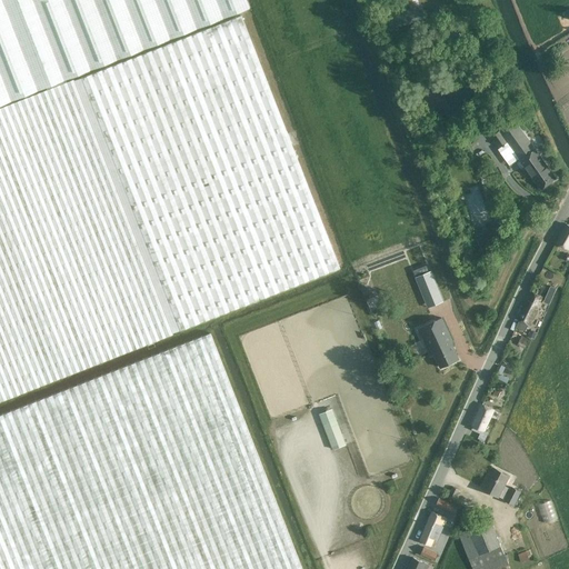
[(0,0),(0,105),(250,8),(247,0),(0,0)]
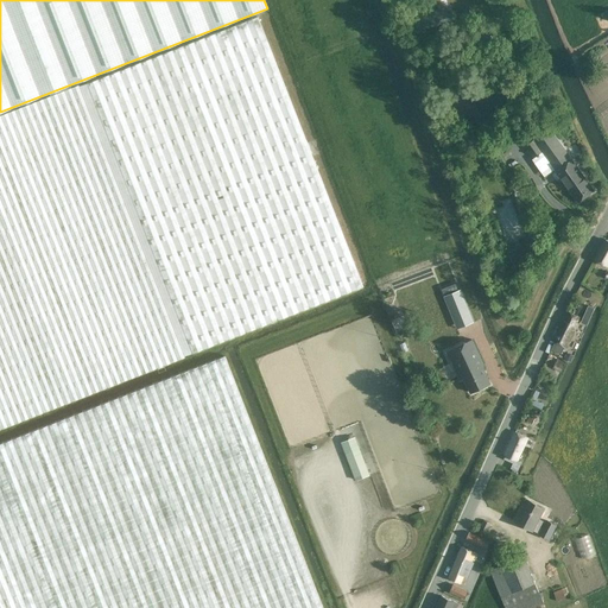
[(0,429),(363,289),(258,16),(88,82),(80,87),(78,84),(78,86),(0,115),(0,429)]
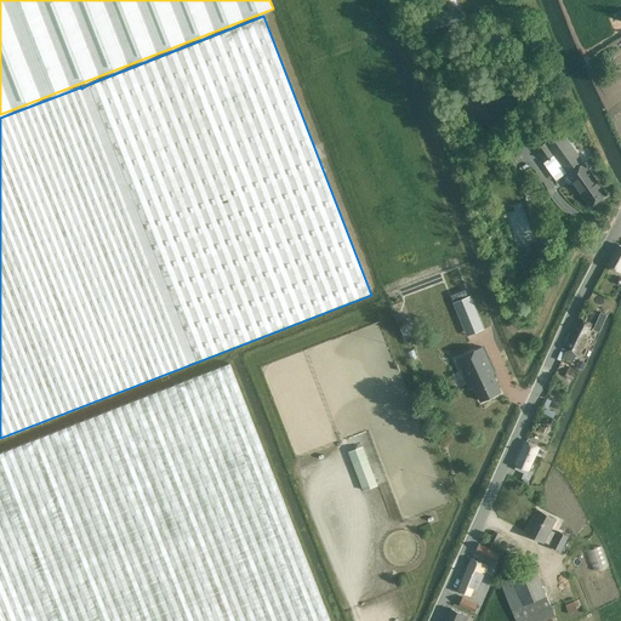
[(546,143),(536,149),(546,161),(554,155),(569,176),(591,206),(608,194),(585,164),(564,135),(548,146),(546,143)]
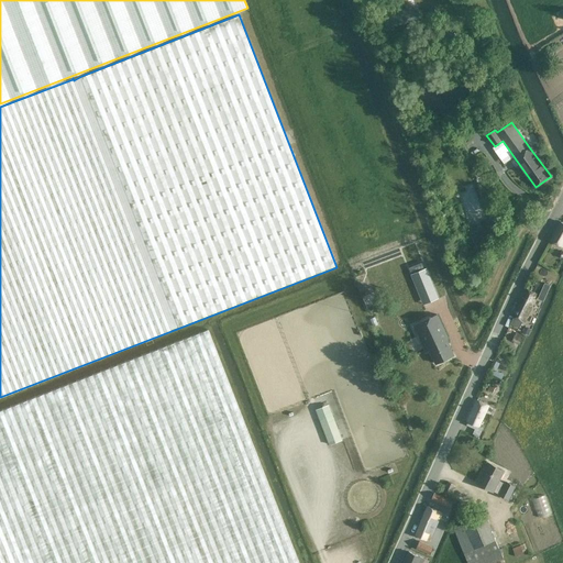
[(462,194),(473,222),(486,218),(475,188),(462,194)]
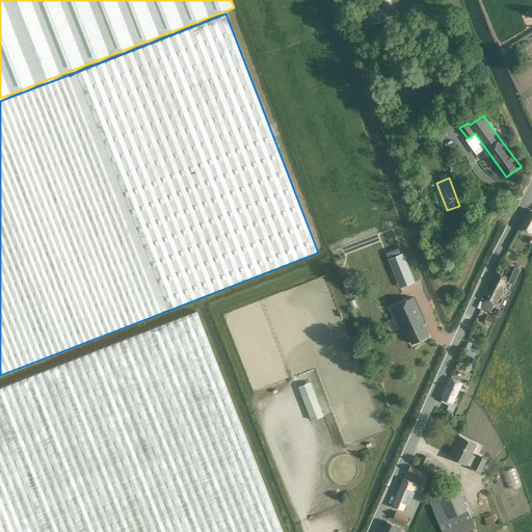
[(531,233),(531,232),(531,210),(522,228),(531,233)]
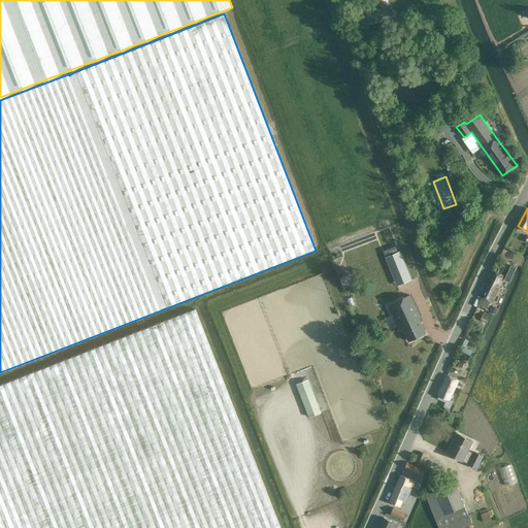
[(461,216),(457,218),(453,216),(450,218),(448,221),(443,223),(446,228),(463,221),(461,216)]
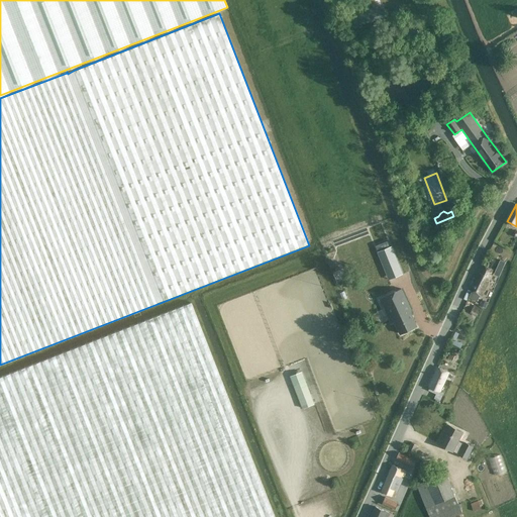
[(403,272),(398,260),(392,246),(378,251),(384,266),(389,278),(403,272)]
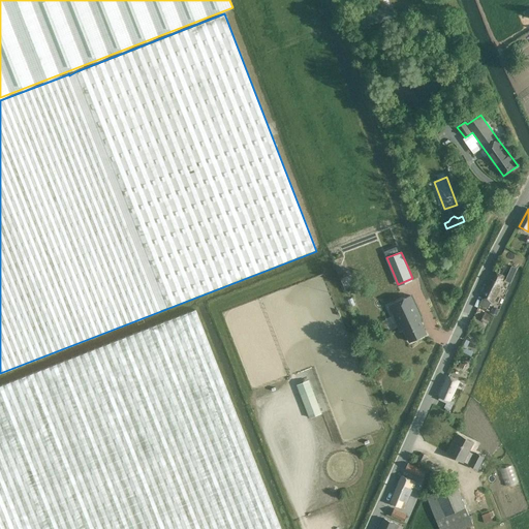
[(515,275),(518,268),(512,266),(509,273),(515,275)]
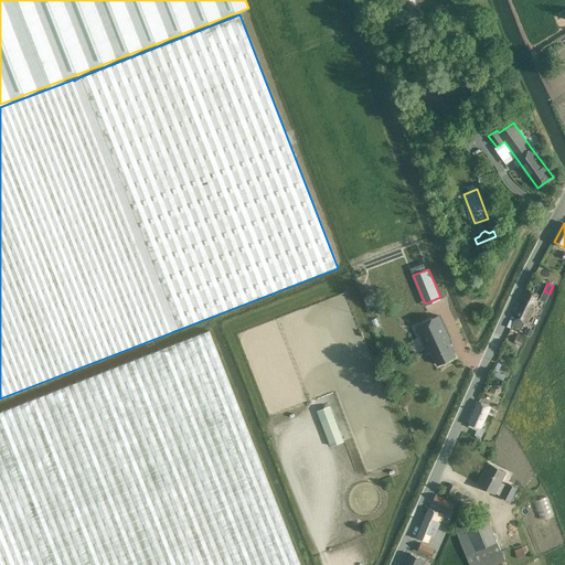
[(512,328),(521,331),(523,326),(525,327),(528,322),(540,295),(528,289),(515,317),(516,318),(512,328)]
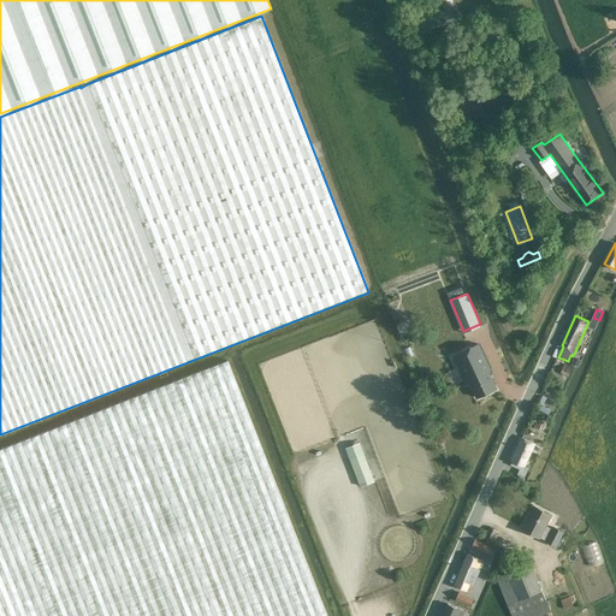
[(471,383),(478,397),(497,388),(489,371),(491,369),(479,344),(454,356),(467,384),(471,383)]
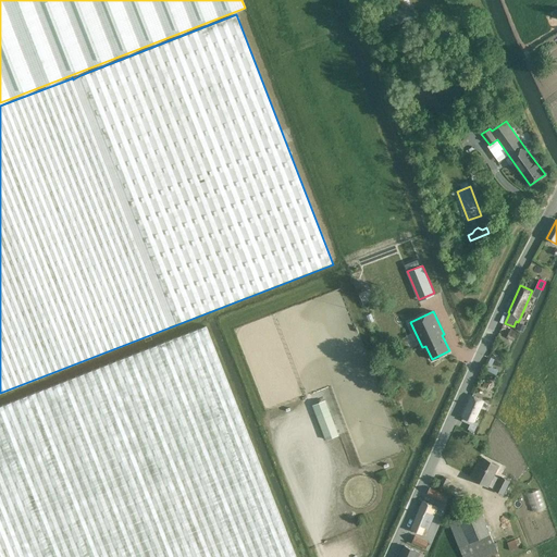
[(0,556),(295,556),(205,326),(0,406),(0,556)]
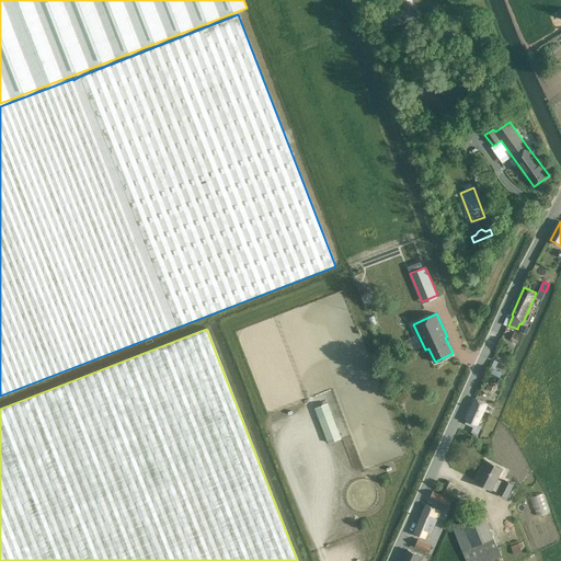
[(472,433),(478,435),(482,427),(478,425),(488,403),(476,398),(466,420),(471,422),(470,425),(474,427),(472,433)]
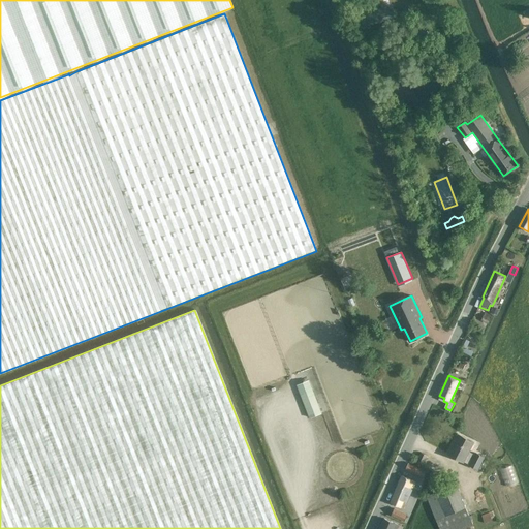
[(308,378),(297,382),(302,396),(301,396),(309,418),(321,414),(315,398),(308,378)]
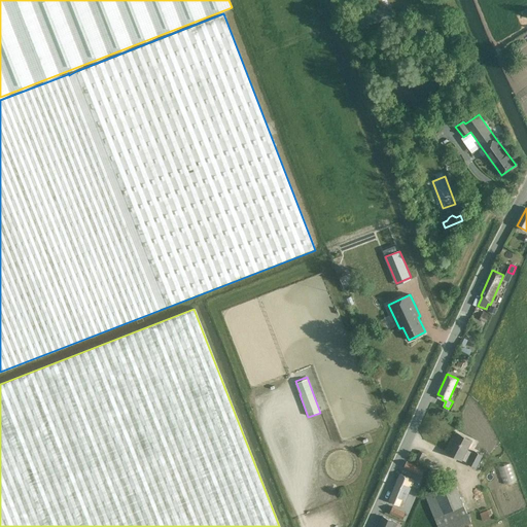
[(467,463),(477,468),(484,456),(473,451),(472,453),(467,450),(471,441),(457,433),(452,445),(450,444),(446,452),(462,460),(467,462),(467,463)]
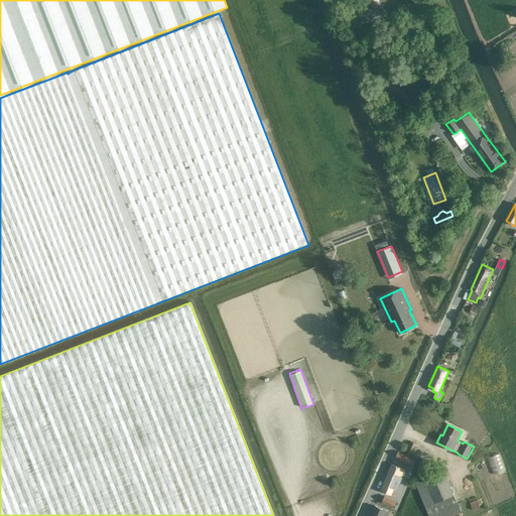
[(410,441),(405,454),(411,457),(417,444),(410,441)]
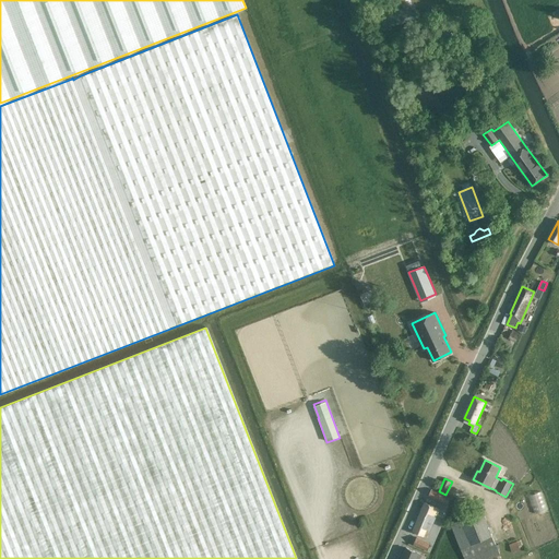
[(450,499),(431,489),(428,496),(448,504),(450,499)]
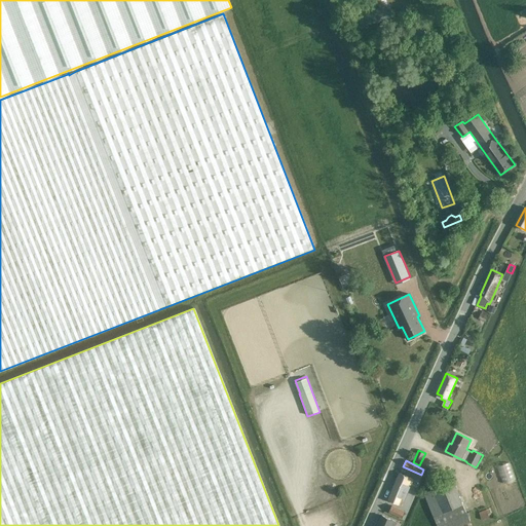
[(502,483),(516,479),(511,461),(497,465),(502,483)]
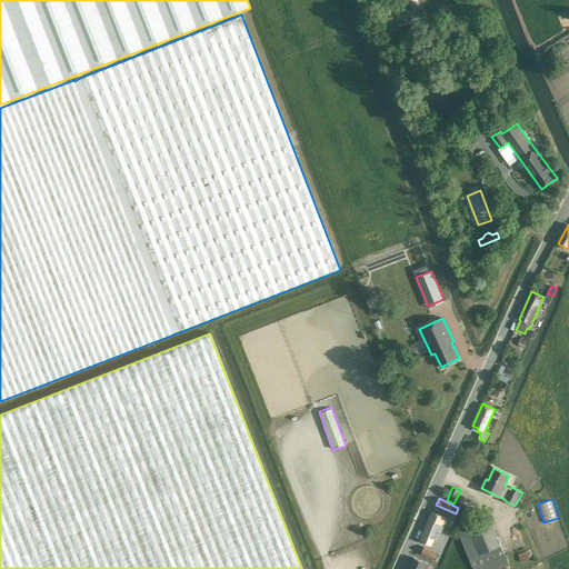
[(432,512),(421,541),(435,547),(447,518),(432,512)]
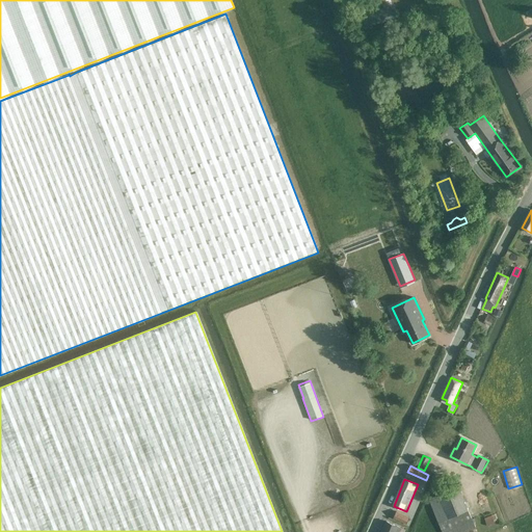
[(429,499),(442,531),(467,531),(475,529),(458,487),(429,499)]
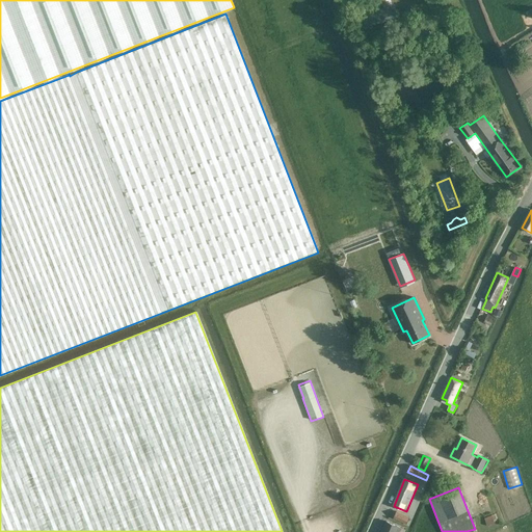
[(409,517),(397,511),(394,519),(406,525),(409,517)]
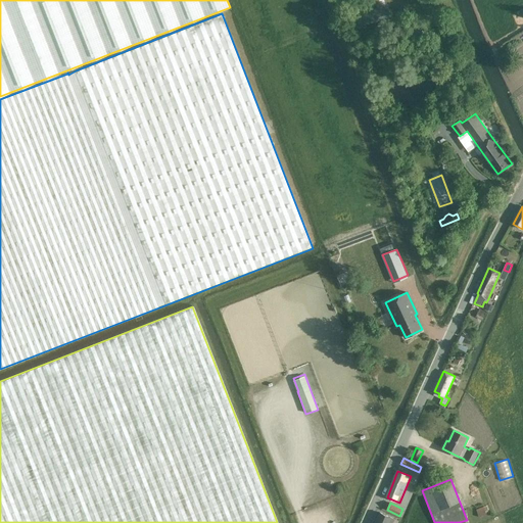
[(375,522),(392,522),(394,519),(380,513),(375,522)]
